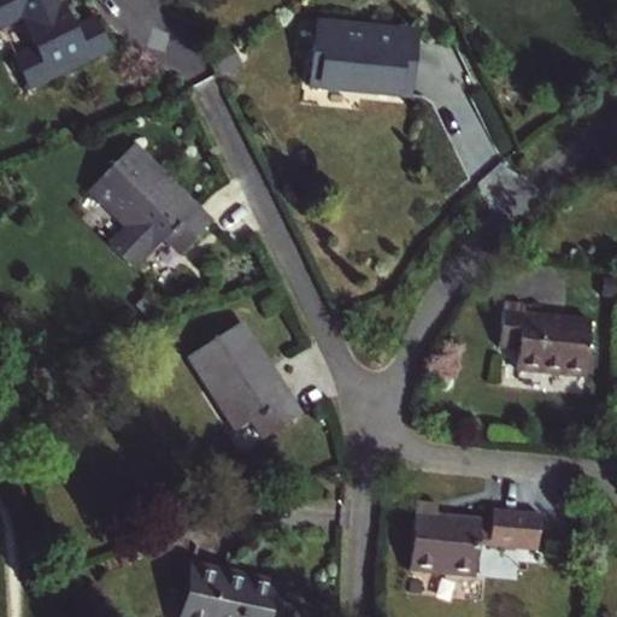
[(60,0),(0,0),(0,29),(19,19),(35,50),(13,62),(28,89),(111,50),(95,18),(75,29),(60,0)]
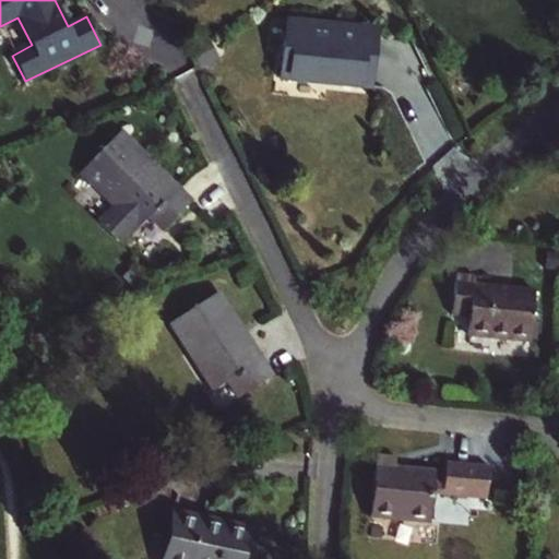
[(281,79),(370,87),(377,31),(287,21),(281,79)]
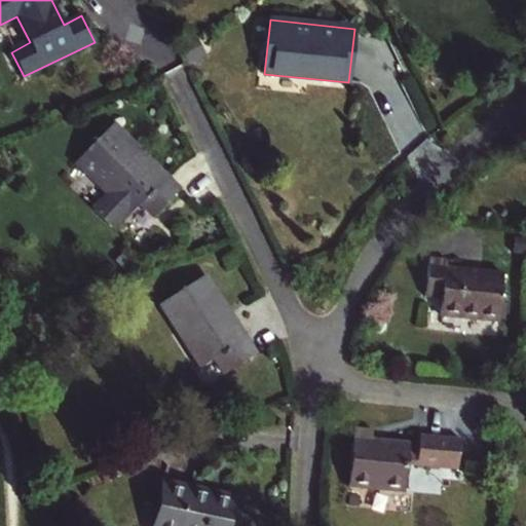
[(168,177),(114,124),(78,162),(111,194),(96,211),(117,231),(142,204),(154,218),(178,193),(165,180),(168,177)]
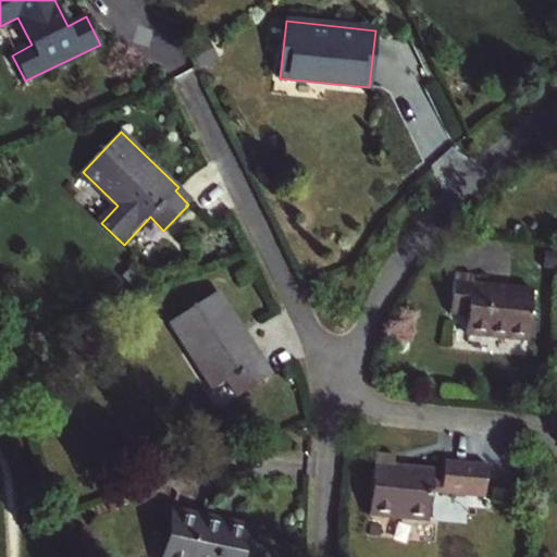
[(528,342),(533,292),(472,286),(473,276),(455,274),(450,316),(468,318),(466,335),(528,342)]
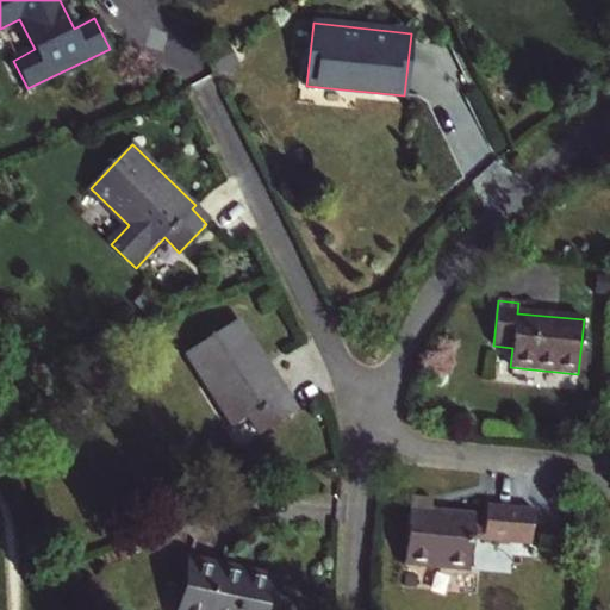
[(285,394),(265,363),(238,322),(187,353),(234,427),(249,416),(261,435),(292,415),(281,397),(285,394)]
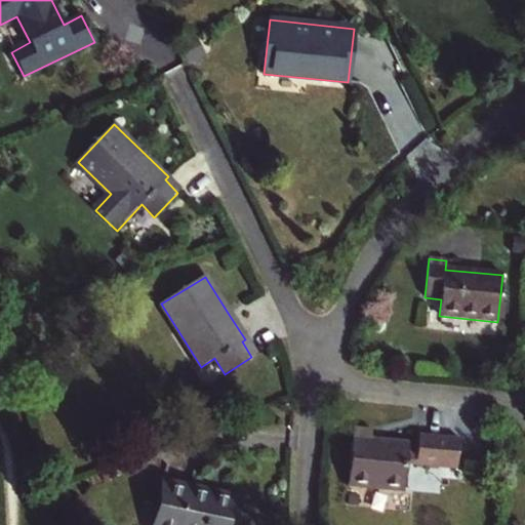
[(372,431),(354,429),(348,485),(405,491),(407,465),(458,470),(461,438),(420,434),(418,456),(408,455),(409,445),(371,441),(372,431)]
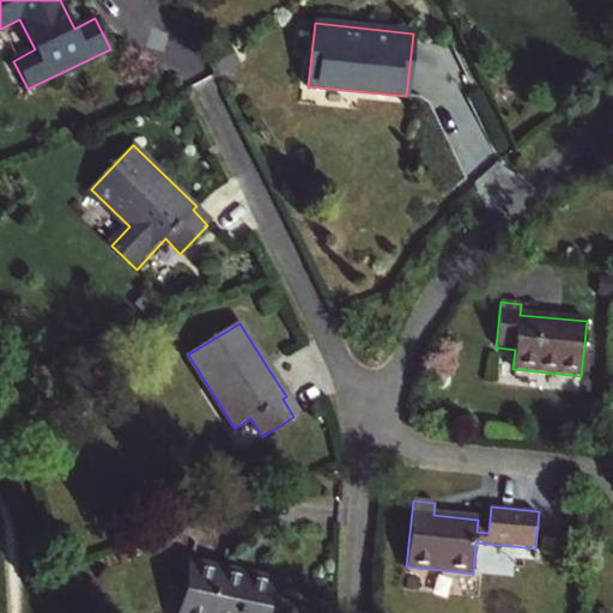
[(269,612),(277,581),(226,570),(192,564),(180,612),(269,612)]
